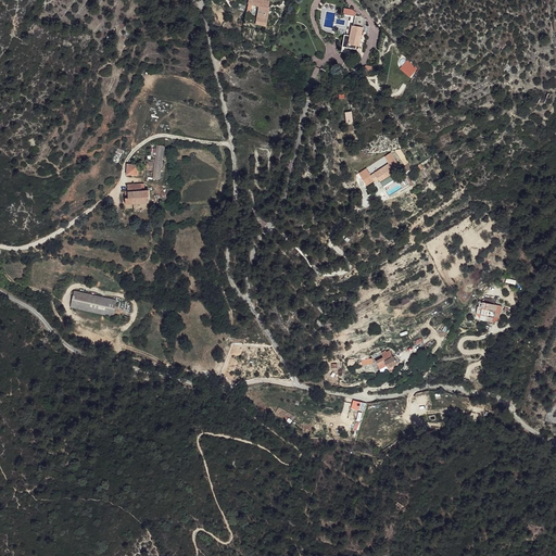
[(272,2),(260,0),(251,0),(250,8),(254,8),(260,9),(257,24),(269,25),(270,11),(269,11),(272,2)]
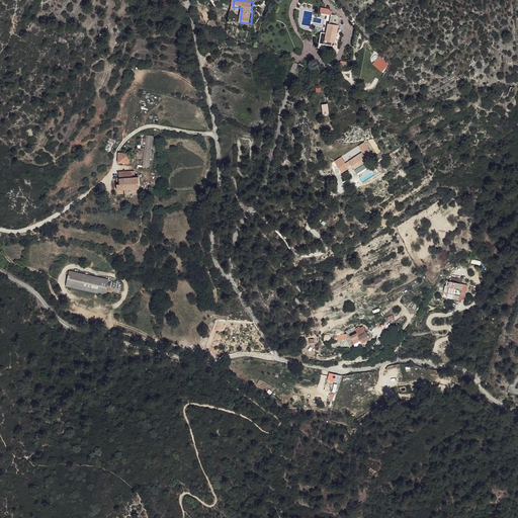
[(321,7),(320,12),(330,15),(332,10),(321,7)]
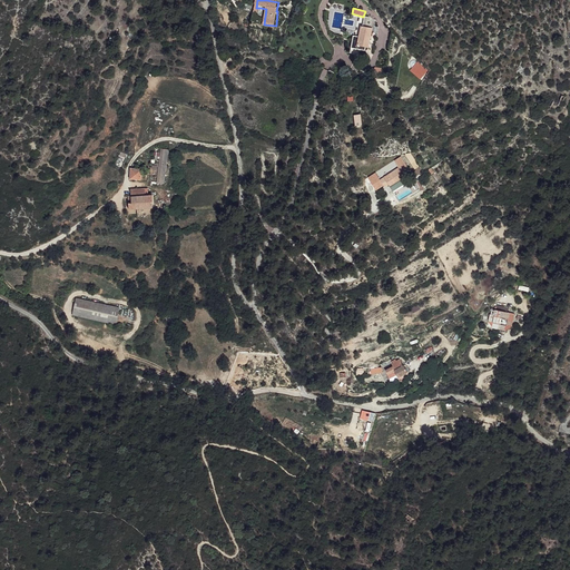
[(373,19),(367,19),(366,25),(365,28),(364,28),(362,39),(361,39),(356,38),(355,50),(365,52),(370,53),(370,49),(372,49),(375,36),(381,37),(383,28),(379,21),(373,21),(373,19)]
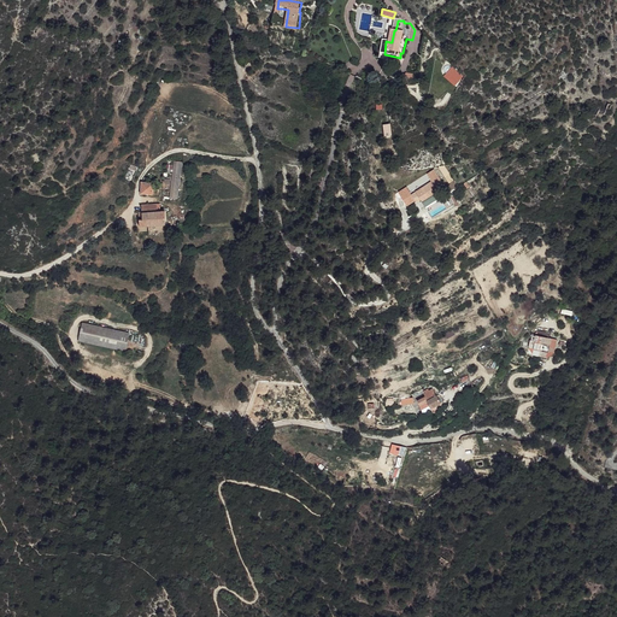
[(395,57),(385,54),(383,60),(388,62),(388,65),(393,65),(395,57)]
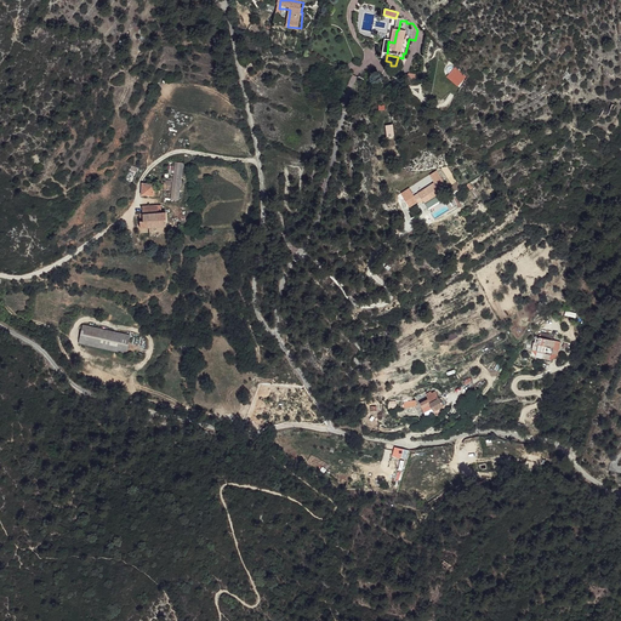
[(467,77),(455,67),(451,72),(462,83),(467,77)]
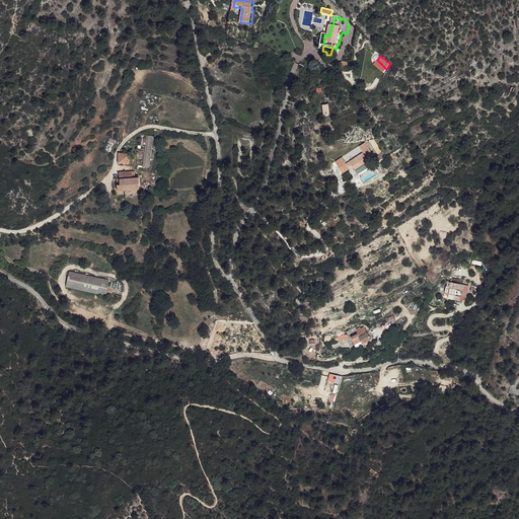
[(149,166),(153,136),(146,135),(142,165),(149,166)]
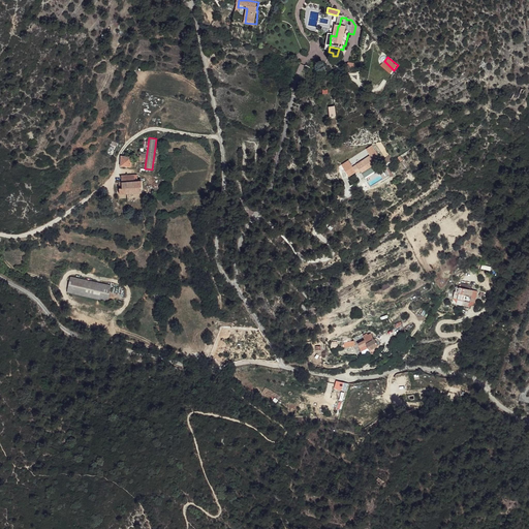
[(345,172),(347,175),(354,170),(359,168),(362,174),(375,165),(373,162),(379,158),(374,149),(369,153),(370,155),(352,166),(348,160),(346,162),(348,165),(344,167),(346,170),(345,172)]
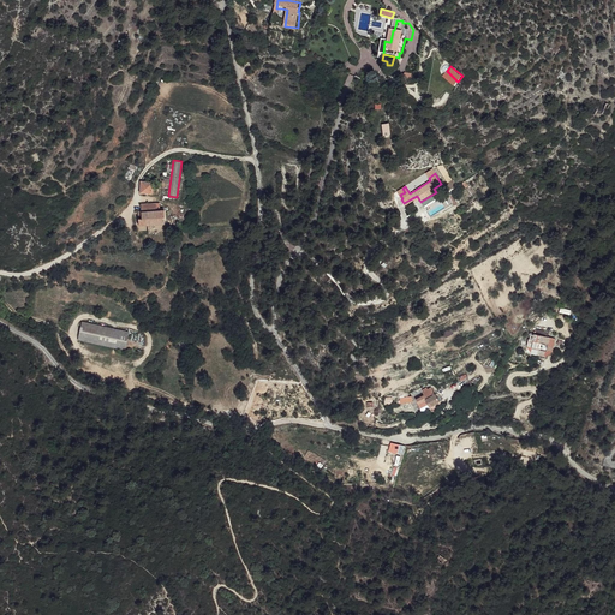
[(154,183),(141,183),(141,193),(154,193),(154,183)]
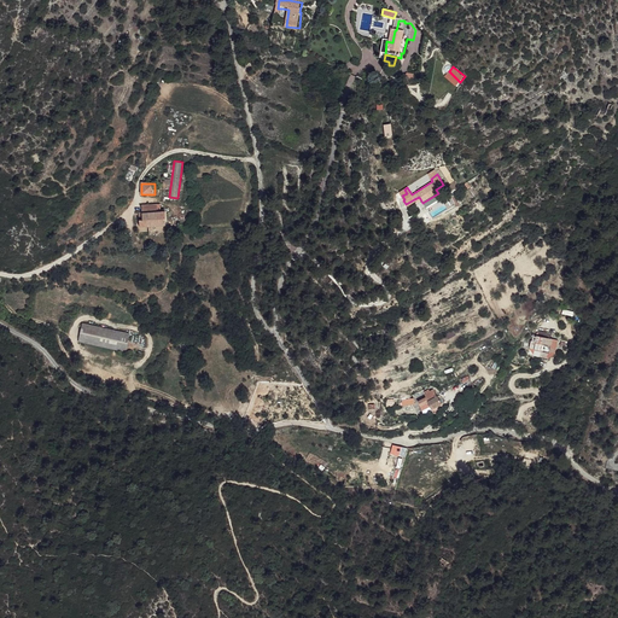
[(419,197),(414,199),(421,210),(426,208),(423,203),(419,197)]
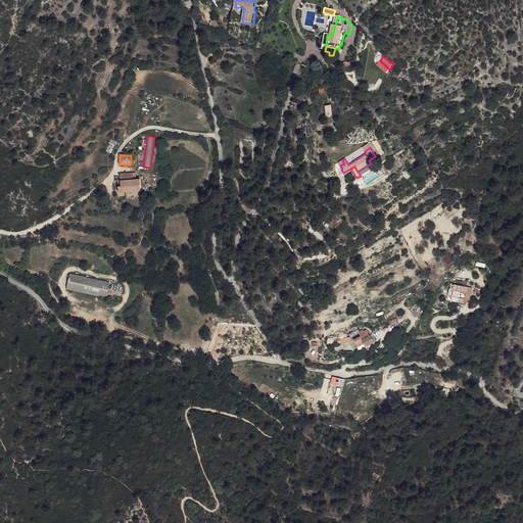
[(135,173),(120,173),(120,179),(120,182),(116,183),(116,191),(139,191),(138,178),(135,178),(135,173)]
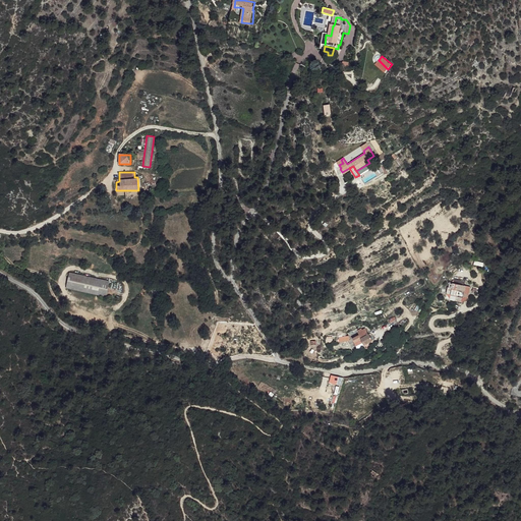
[(109,283),(70,274),(67,289),(106,298),(109,283)]
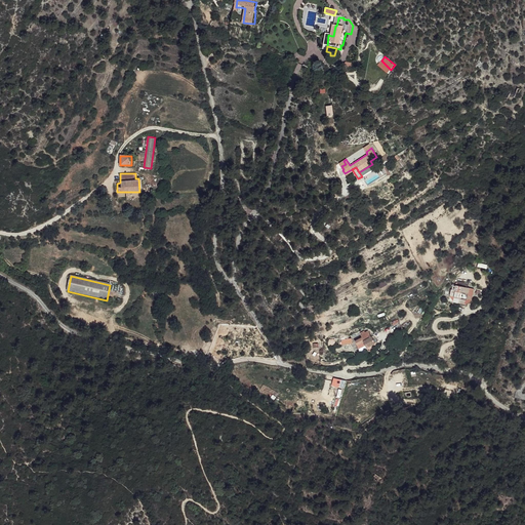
[(470,280),(454,277),(452,285),(456,286),(454,292),(468,295),(470,284),(469,284),(470,280)]
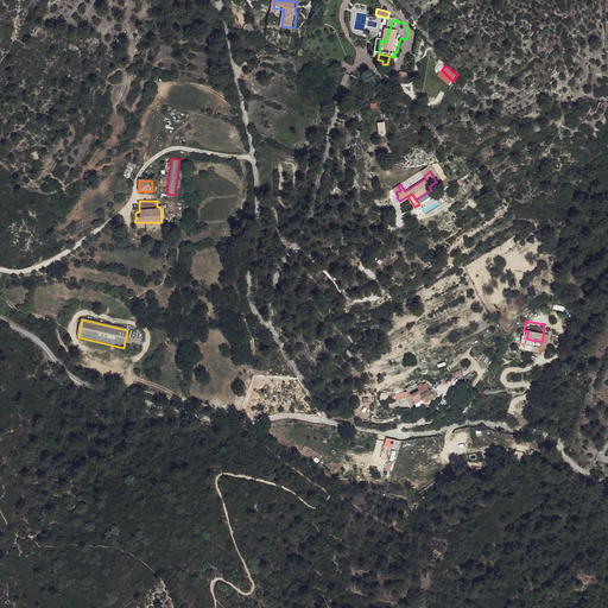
[(430,391),(426,385),(417,390),(417,392),(411,396),(416,404),(423,401),(425,404),(435,397),(432,391),(430,391)]
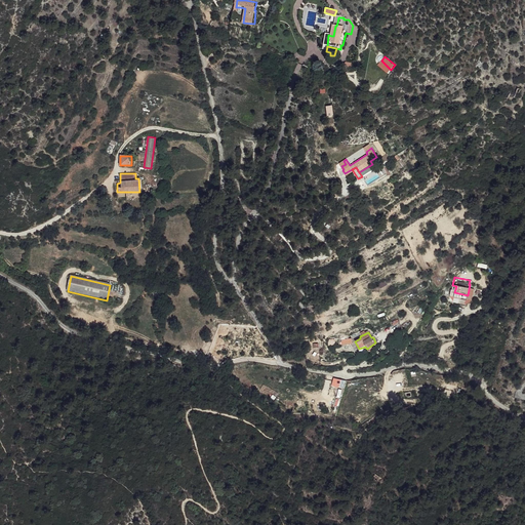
[(341,380),(334,377),(332,385),(339,387),(341,380)]
